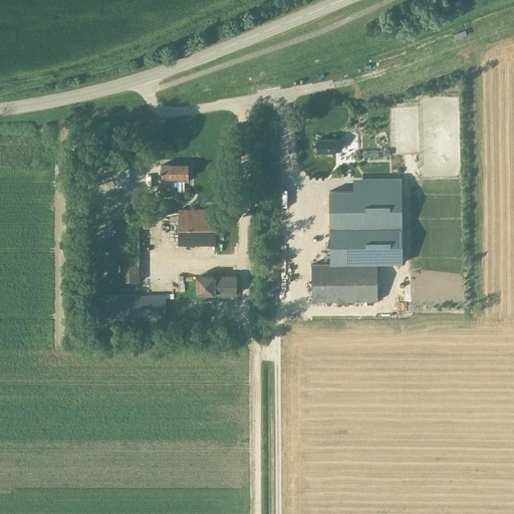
[(335,149),(341,149),(341,142),(335,142),(335,140),(317,140),(317,153),(335,153),(335,149)]
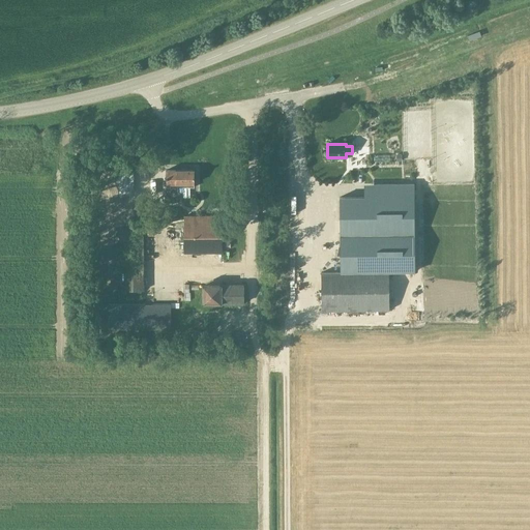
[(194,183),(194,170),(166,170),(166,183),(166,187),(194,186),(194,183)]
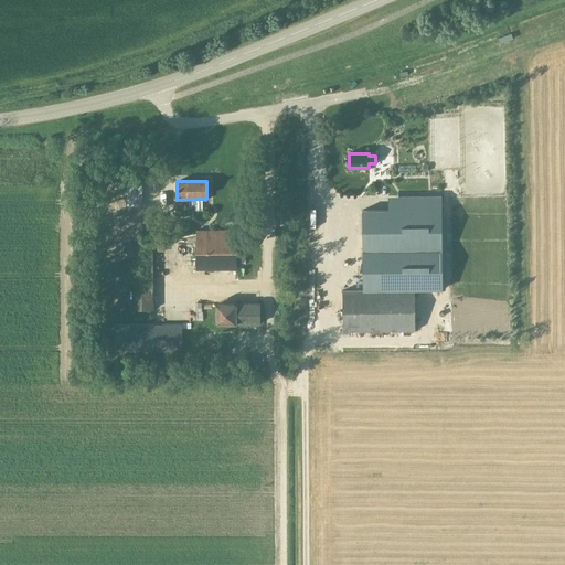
[(402,210),(362,210),(362,289),(441,288),(440,195),(401,196),(402,210)]
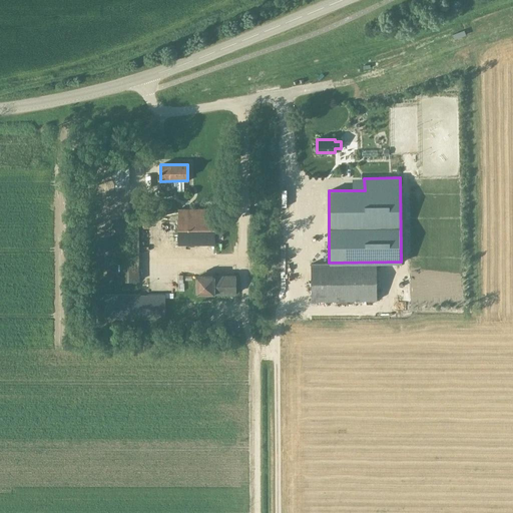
[(214,244),(214,209),(178,209),(178,244),(214,244)]
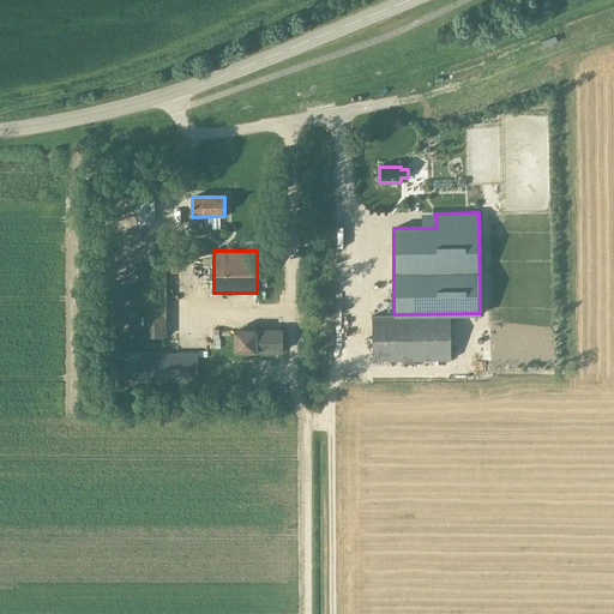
[(166,336),(166,263),(140,263),(140,336),(166,336)]
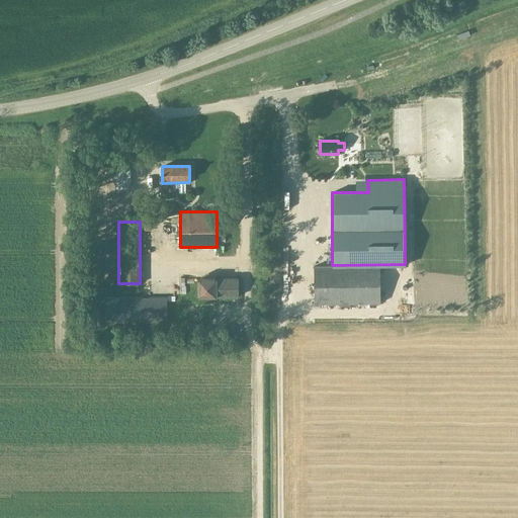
[(314,304),(380,303),(379,266),(314,266),(314,304)]
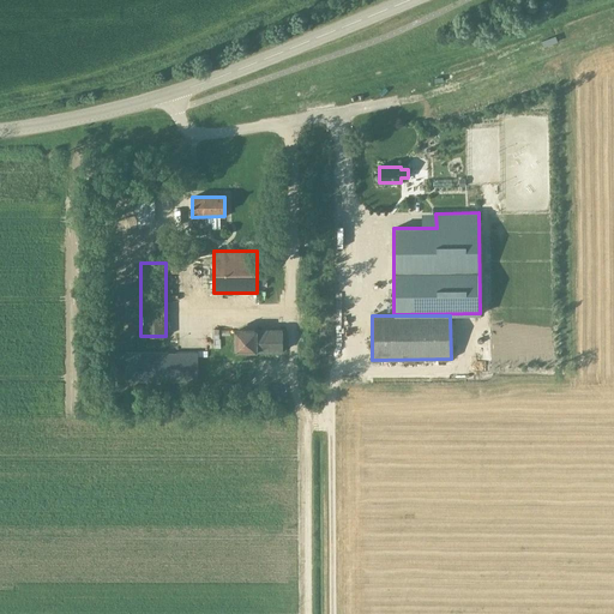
[(234,353),(283,351),(282,329),(233,330),(234,353)]
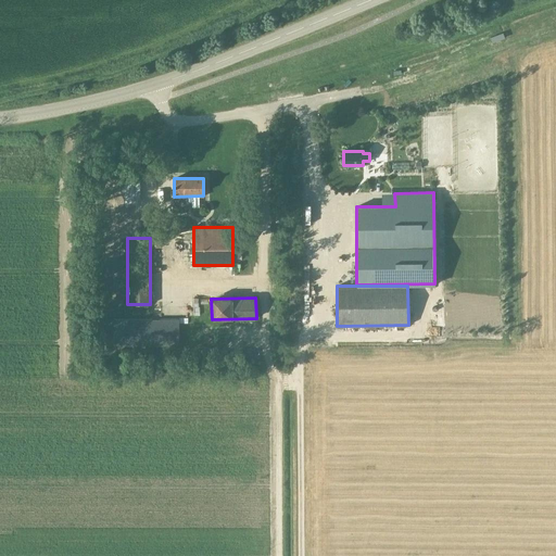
[(114,345),(179,345),(178,319),(159,319),(159,328),(152,328),(152,319),(114,319),(114,345)]
